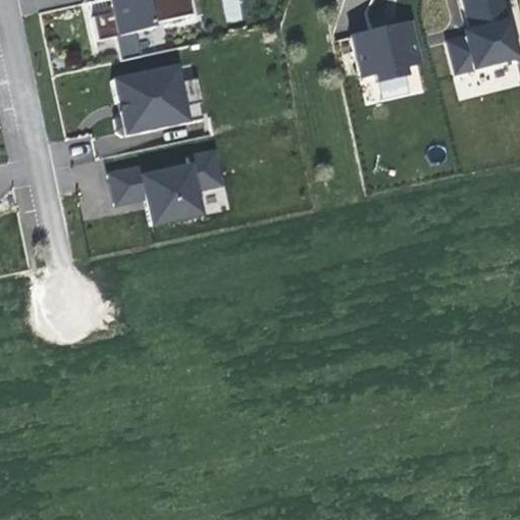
[(197,12),(194,0),(112,0),(125,55),(144,51),(138,26),(197,12)]
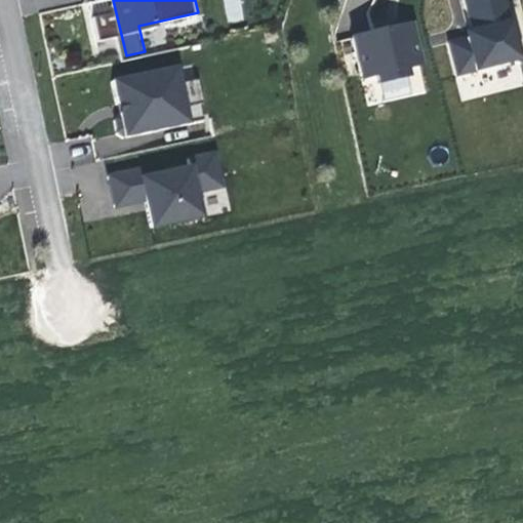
[(226,0),(230,21),(245,18),(242,0),(226,0)]
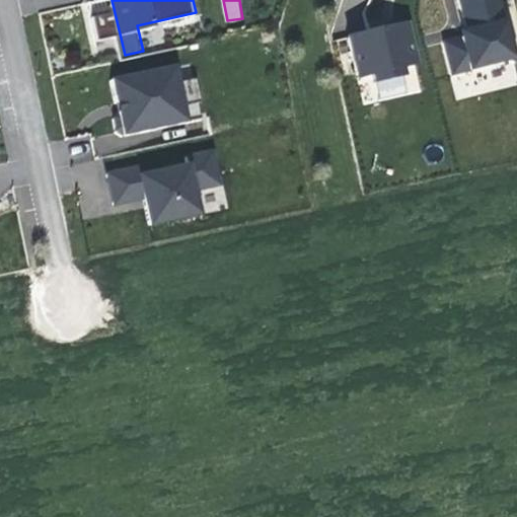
[(516,42),(506,0),(461,0),(468,25),(463,26),(465,33),(444,40),(453,75),(516,58),(516,42)]
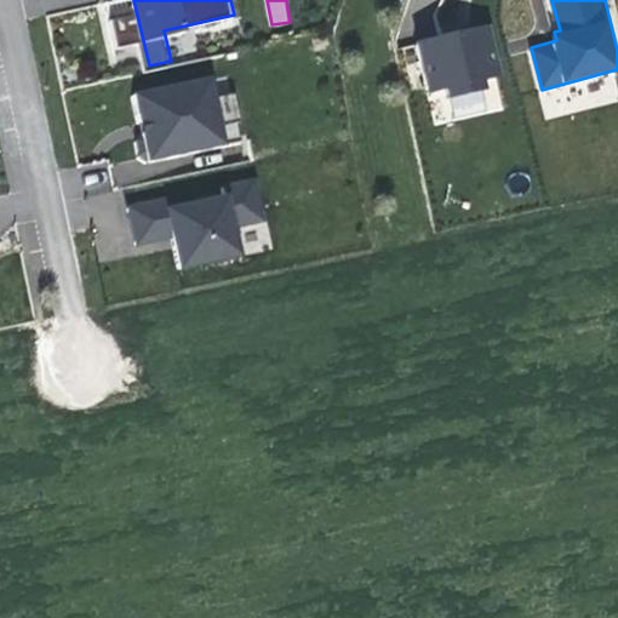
[(119,18),(120,45),(141,44),(139,18),(119,18)]
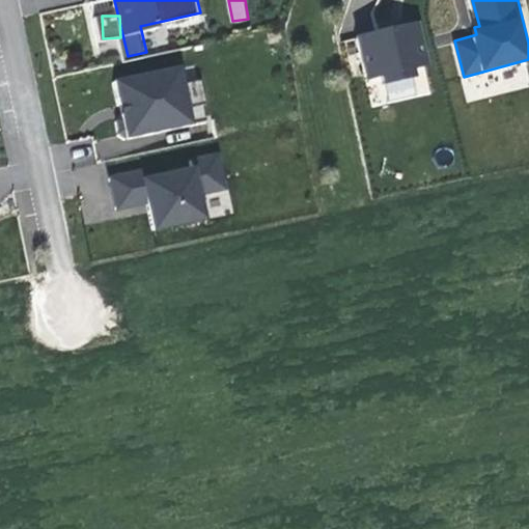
[(424,65),(415,28),(357,38),(366,79),(382,76),(384,83),(412,77),(410,68),(424,65)]
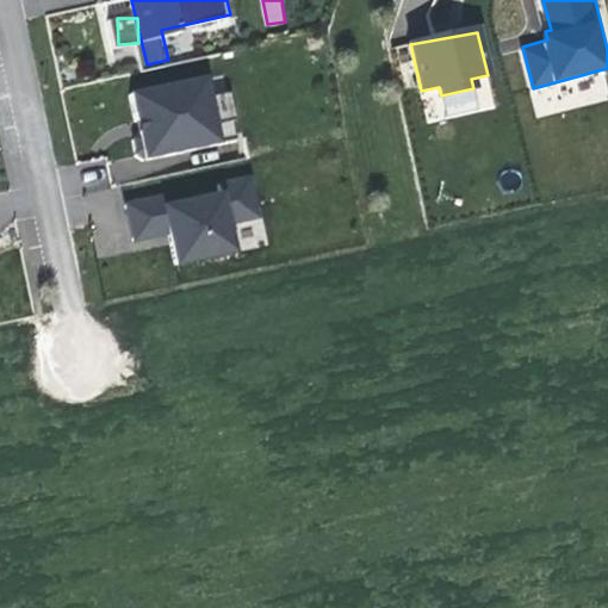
[(209,94),(205,76),(131,93),(137,121),(142,119),(144,130),(138,131),(134,138),(137,153),(144,157),(218,142),(215,123),(209,94)]
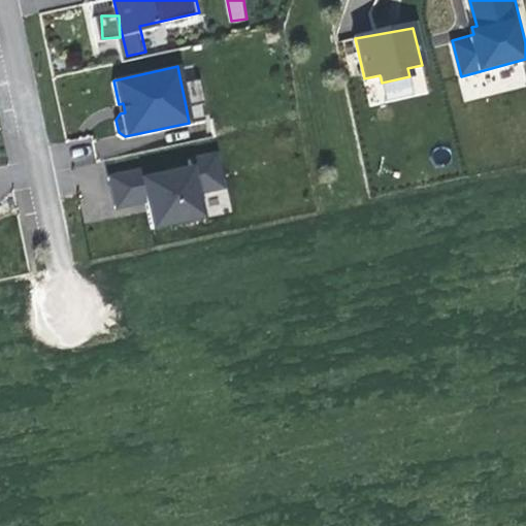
[(203,102),(198,77),(181,81),(186,106),(203,102)]
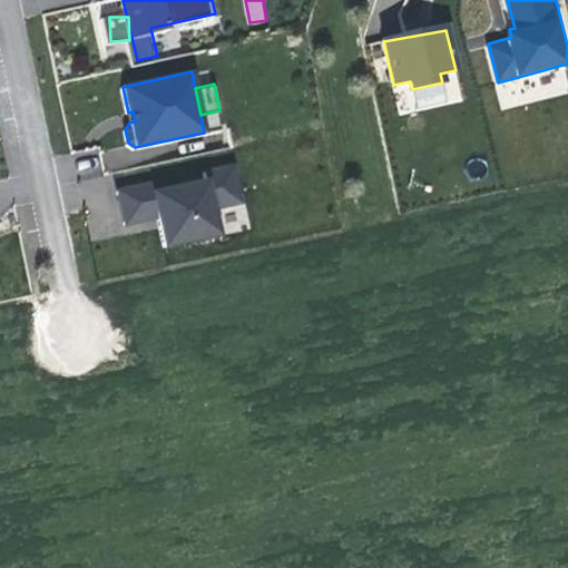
[(154,182),(119,188),(126,223),(160,215),(166,244),(219,233),(215,206),(243,202),(234,163),(206,168),(207,178),(155,191),(154,182)]
